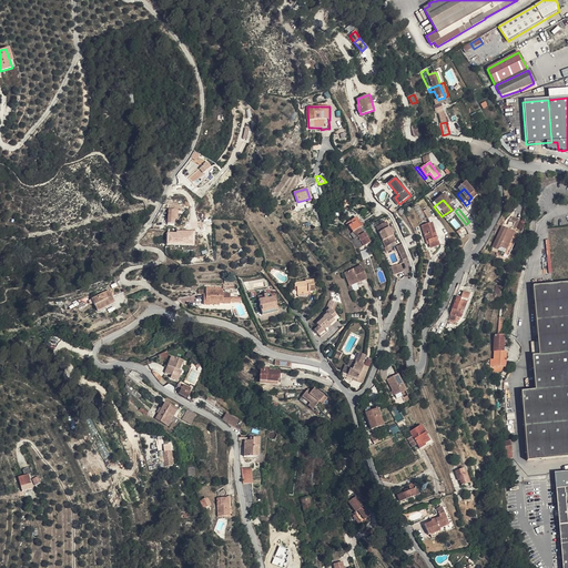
[(357,220),(348,226),(352,232),(359,226),(362,225),(357,220)]
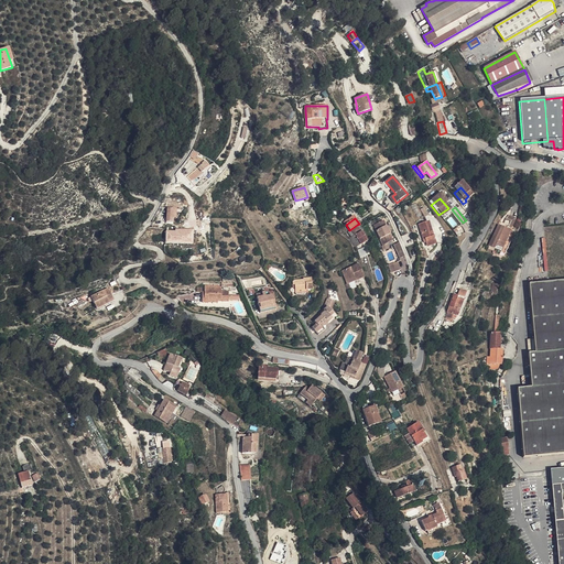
[(499,228),(503,230),(508,234),(513,224),(508,220),(506,220),(503,221),(499,228)]
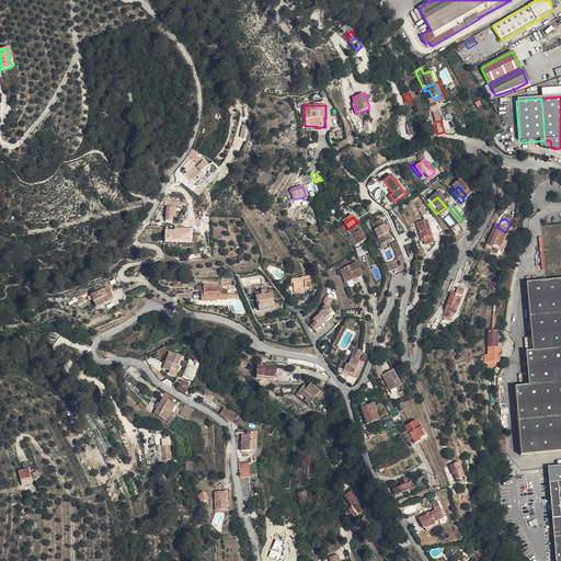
[(380,230),(376,232),(381,243),(387,241),(391,240),(382,220),(377,222),(380,230)]
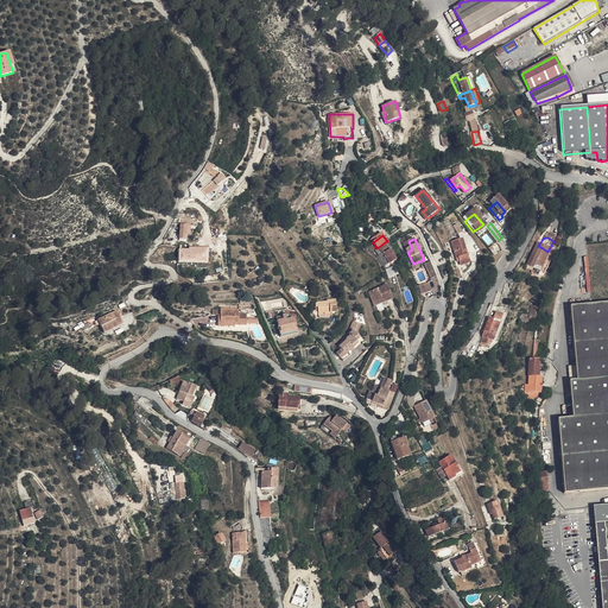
[(385,242),(377,248),(381,254),(388,249),(388,248),(385,242)]
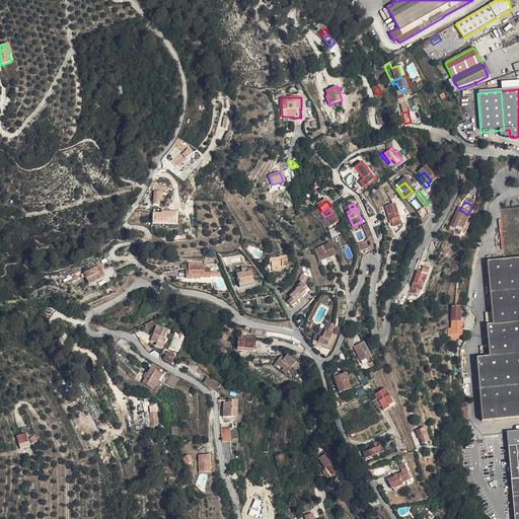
[(391,226),(392,229),(400,226),(398,221),(397,221),(392,207),(383,210),(389,226),(391,226)]
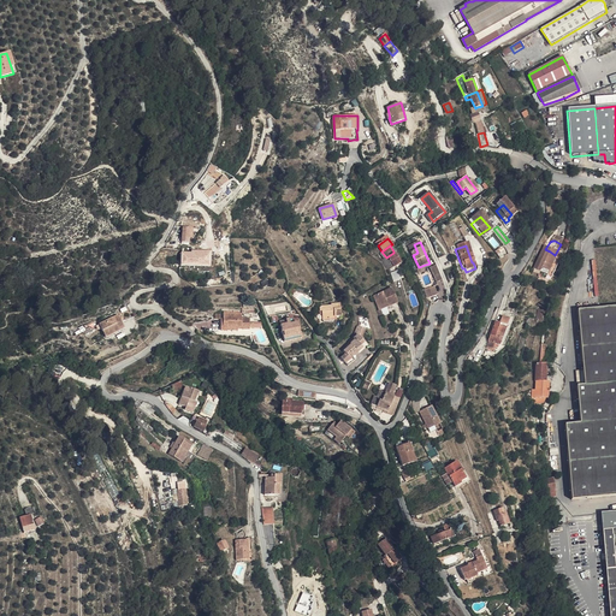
[(552,258),(549,255),(543,253),(539,249),(527,272),(535,277),(539,279),(552,258)]
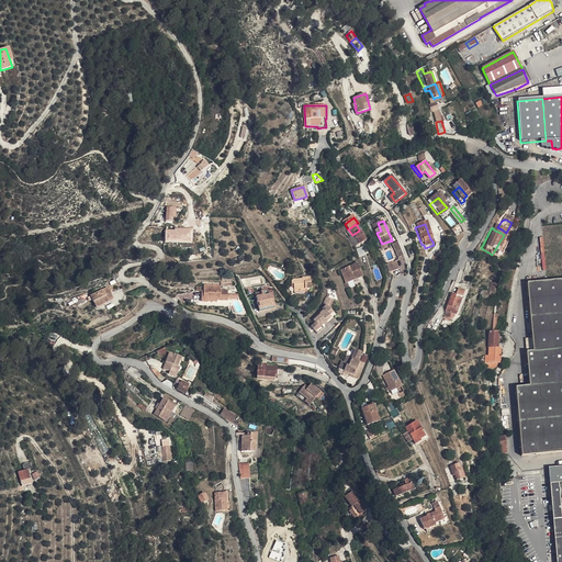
[(166,243),(192,243),(192,228),(166,229),(166,243)]
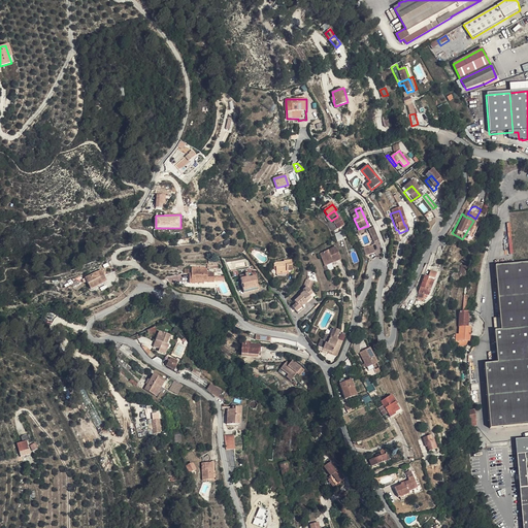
[(328,223),(327,224),(331,230),(333,230),(334,231),(342,226),(337,217),(331,221),(328,223)]
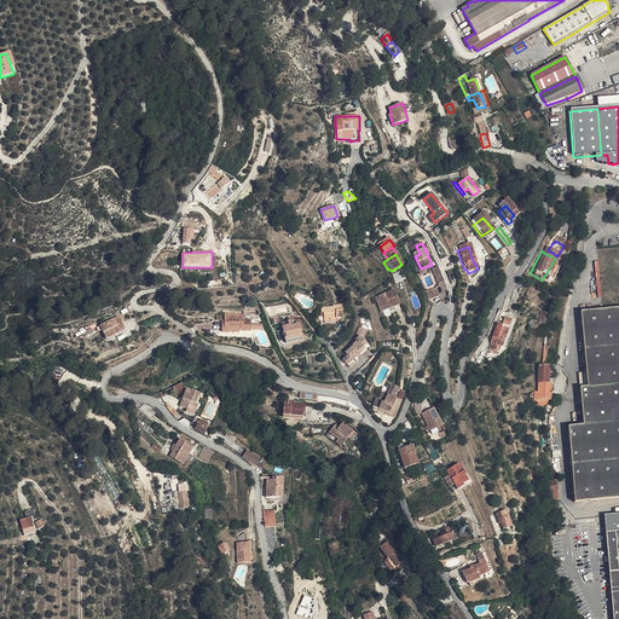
[(534,285),(538,278),(530,273),(526,278),(527,278),(524,285),(527,287),(530,283),(534,285)]
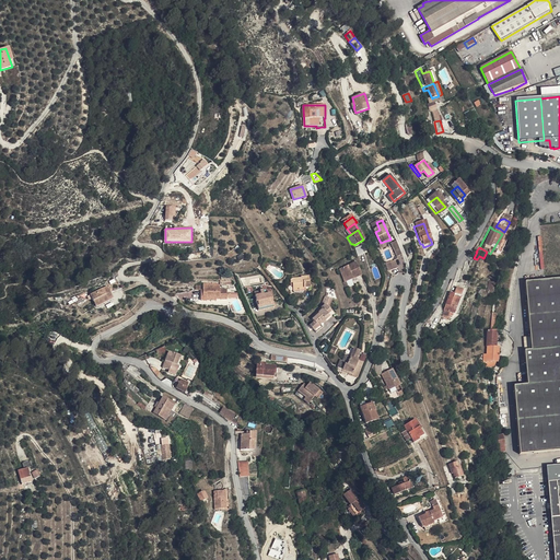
[(395,260),(386,261),(388,270),(397,268),(395,260)]
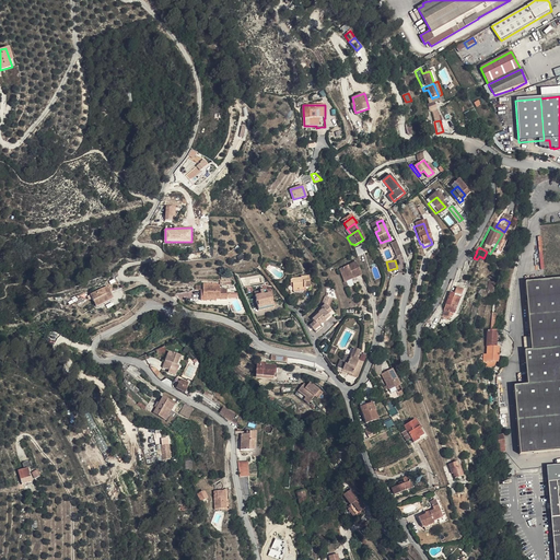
[(340,271),(345,283),(346,283),(351,281),(352,284),(357,282),(357,279),(360,277),(356,265),(340,271)]
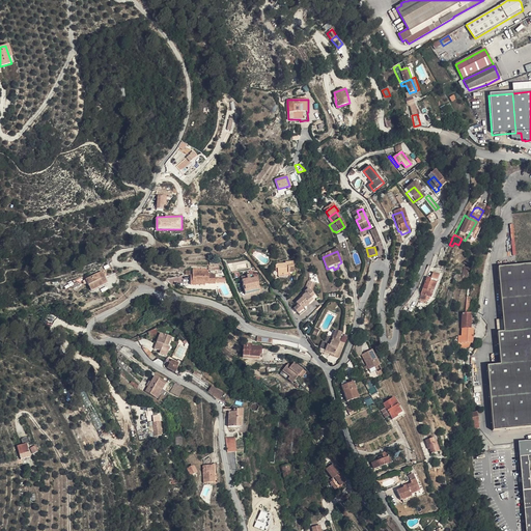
[(277,271),(278,276),(294,275),(292,260),(285,260),(285,262),(275,263),(276,271),(277,271)]
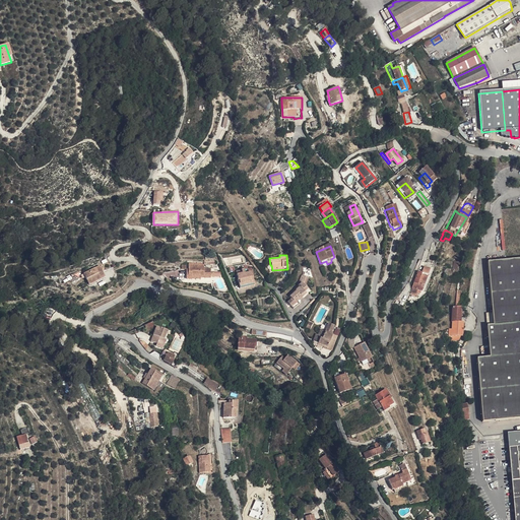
[(519,261),(488,264),(493,327),(486,328),(490,360),(477,361),(482,424),(519,419),(519,261)]
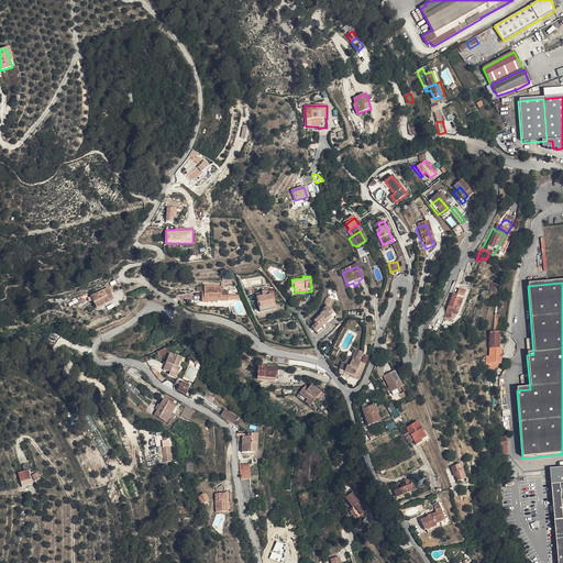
[(108,287),(90,295),(95,306),(112,298),(108,287)]
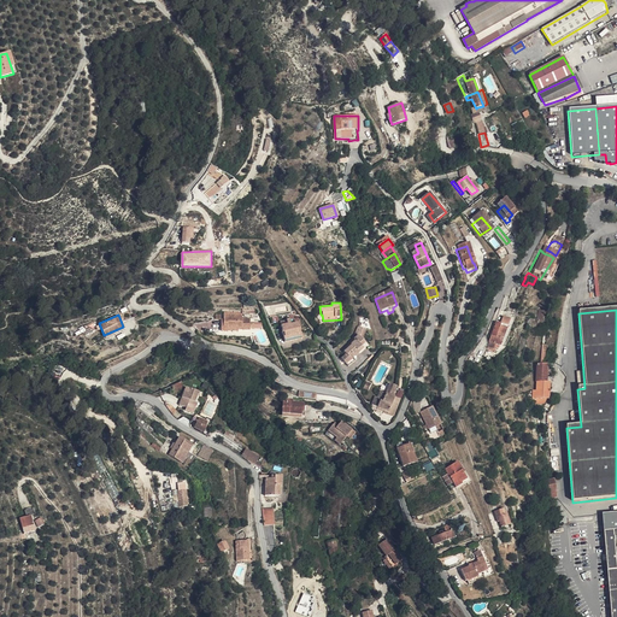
[(245,322),(246,318),(240,317),(233,316),(228,315),(225,325),(223,325),(223,333),(229,334),(230,329),(241,331),(241,334),(252,335),(254,323),(245,322)]
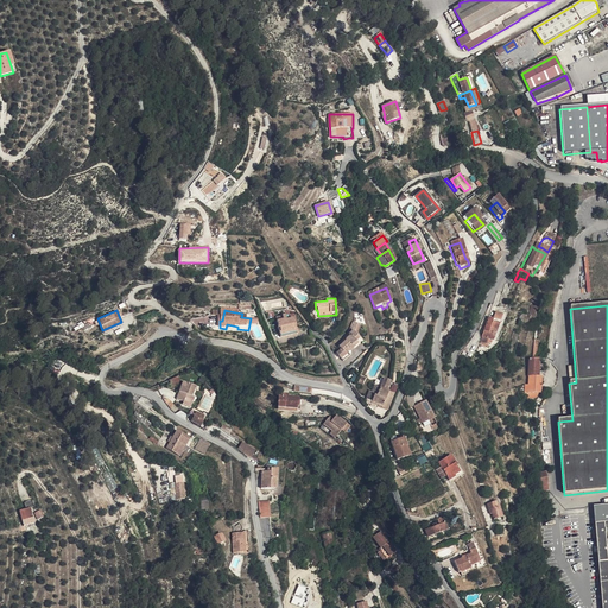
[(493,316),(491,323),(498,325),(500,318),(493,316)]
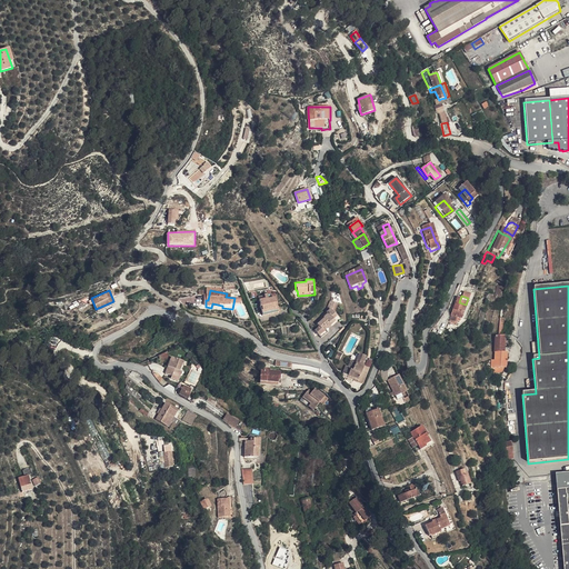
[(458,303),(459,302),(456,300),(446,325),(451,328),(453,321),(459,323),(465,307),(458,303)]
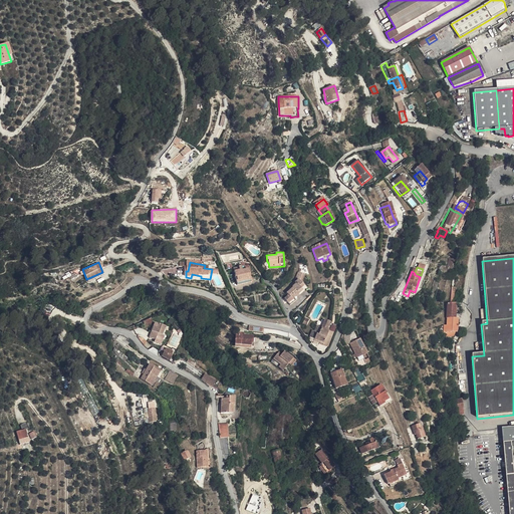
[(239,277),(240,286),(256,284),(255,276),(248,277),(247,272),(245,273),(245,276),(239,277)]
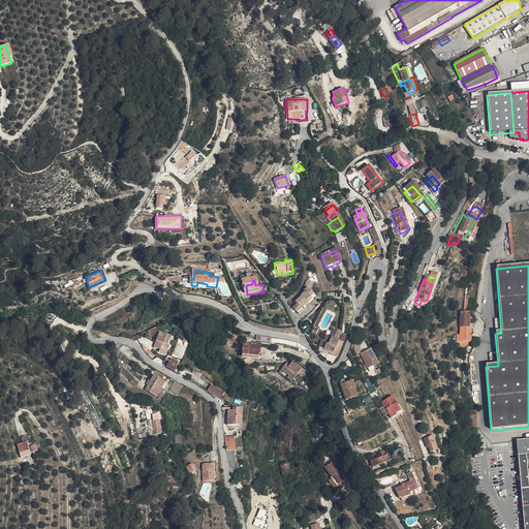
[(308,287),(311,291),(314,284),(308,281),(305,286),(307,287),(308,287)]
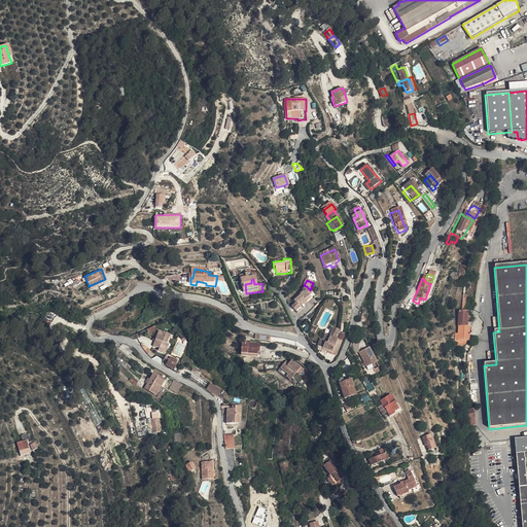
[(313,293),(310,290),(307,286),(306,286),(303,289),(304,290),(301,294),(294,301),(296,303),(292,307),(299,313),(304,308),(302,306),(311,297),(309,296),(313,293)]
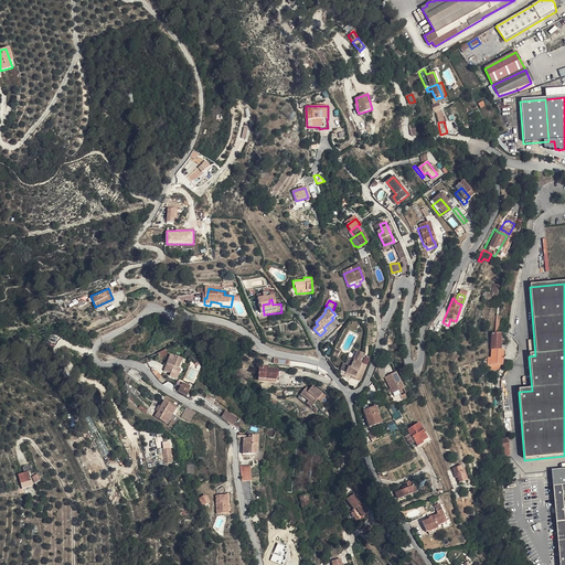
[(491,358),(488,358),(487,364),(491,365),(490,370),(499,371),(500,369),(500,368),(503,366),(504,351),(501,351),(501,334),(491,333),(490,350),(491,358)]
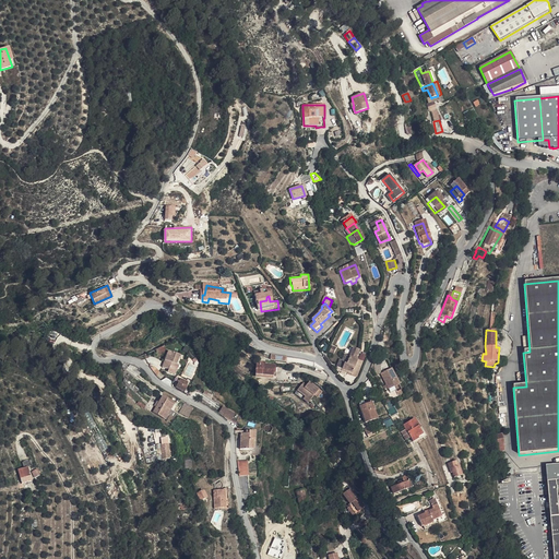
[(339,377),(344,380),(346,373),(351,375),(356,360),(354,359),(357,352),(352,348),(348,357),(343,356),(341,361),(339,360),(334,372),(339,375),(339,377)]
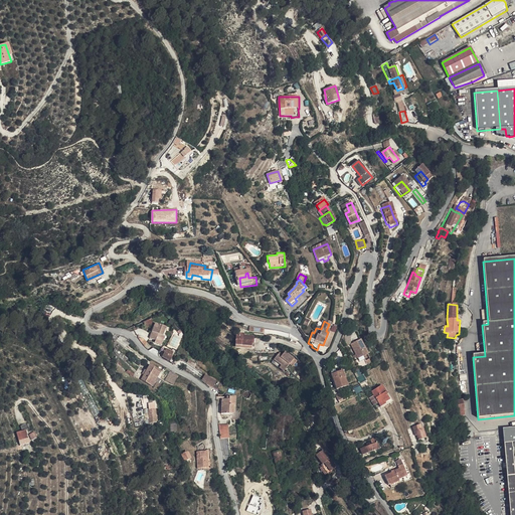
[(153,325),(147,339),(152,342),(151,344),(158,346),(165,329),(153,325)]
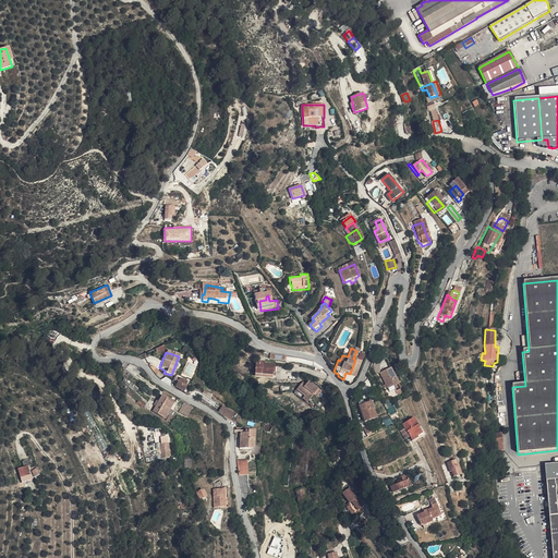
[(273,372),(274,366),(263,365),(257,364),(255,364),(253,375),(270,377),(271,372),(273,372)]
